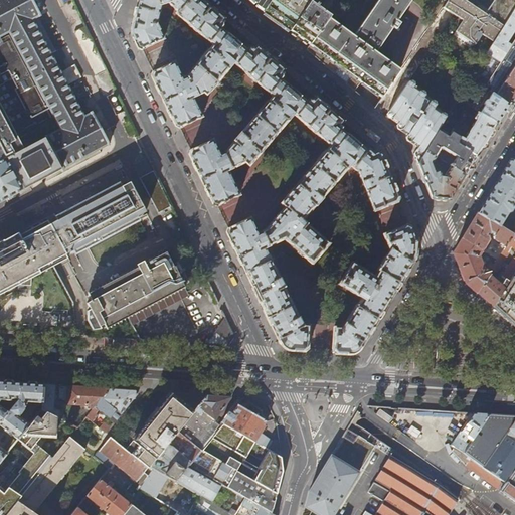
[(50,140),(63,168),(108,143),(93,114),(87,116),(69,84),(82,77),(75,64),(62,71),(32,18),(39,14),(31,0),(0,0),(0,36),(9,32),(63,133),(50,140)]
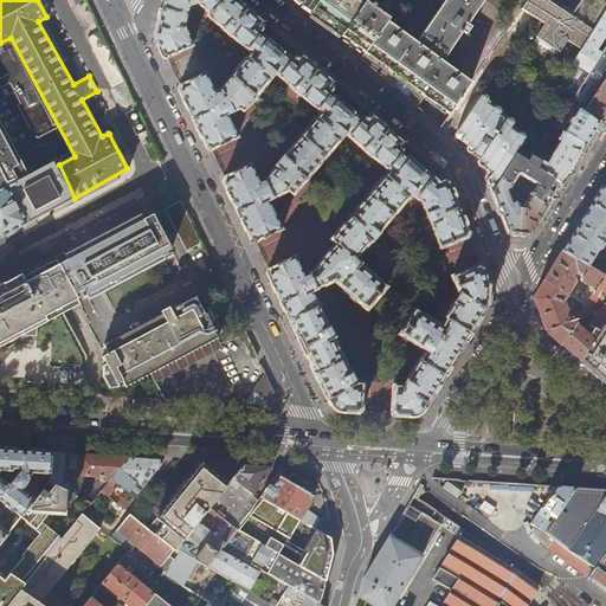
[(342,413),(359,414),(362,411),(365,382),(356,381),(353,371),(352,372),(335,336),(330,326),(313,291),(334,281),(367,311),(387,287),(356,259),(371,242),(372,242),(380,233),(379,232),(413,194),(421,202),(426,214),(425,214),(430,226),(431,226),(440,249),(468,238),(469,233),(462,213),(447,180),(444,180),(440,182),(434,176),(432,176),(431,178),(403,153),(403,152),(403,149),(400,147),(404,142),(389,130),(372,115),(369,117),(368,116),(362,117),(360,118),(331,94),(333,91),(333,85),(331,84),(334,82),(320,70),(302,55),(301,57),(298,56),(292,57),(291,59),(263,34),(264,32),(263,25),(263,24),(264,23),(238,0),(162,0),(155,33),(156,43),(158,45),(162,57),(167,58),(193,46),(185,30),(191,7),(199,4),(210,13),(208,15),(223,28),(232,37),(251,53),(220,89),(214,90),(206,73),(180,84),(178,89),(186,105),(207,148),(211,150),(238,137),(227,115),(240,110),(243,113),(275,73),(291,88),(291,89),(301,97),(302,96),(320,113),(284,155),(283,155),(275,165),(276,166),(264,180),(260,181),(251,163),(224,176),(223,181),(230,197),(242,220),(250,238),(251,240),(256,242),(282,230),(269,201),(289,191),(294,194),(346,134),(362,149),(372,158),(372,156),(388,172),(330,239),(335,244),(313,270),(304,275),(295,256),(268,269),(266,274),(298,339),(318,382),(322,387),(326,397),(330,405),(342,413)]
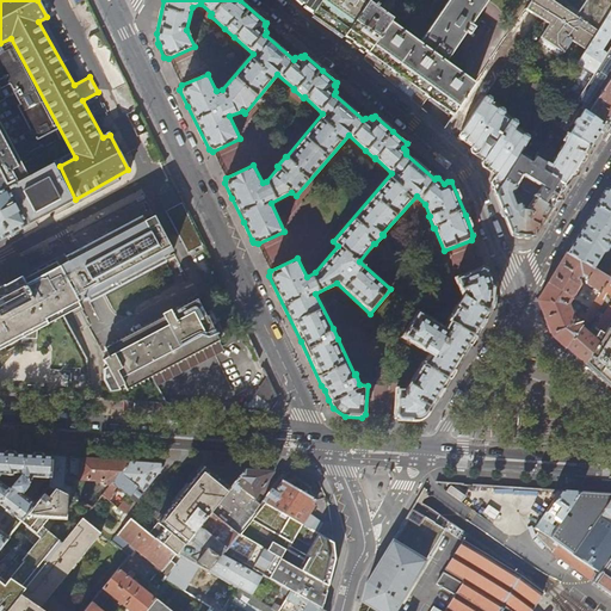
[(313,14),(321,0),(295,0),(300,4),(313,16),(313,14)]
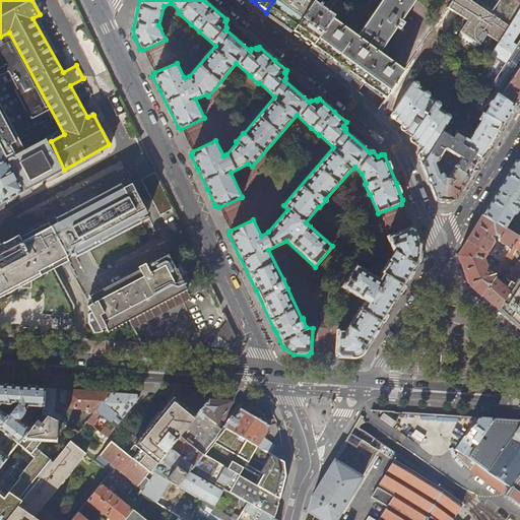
[(294,31),(314,0),(273,0),(266,12),(273,16),(284,25),(294,31)]
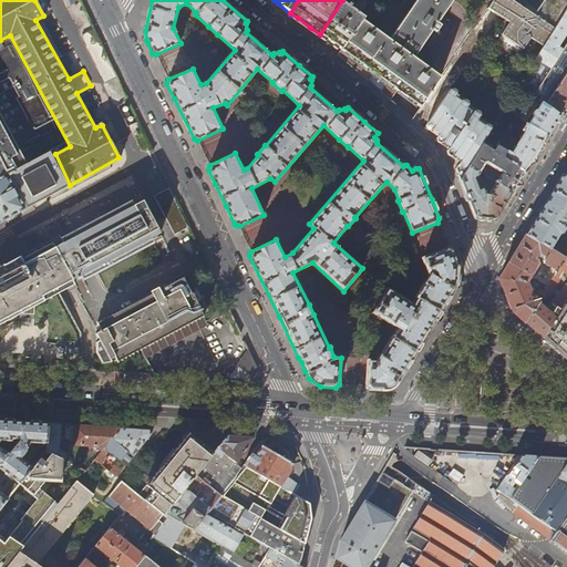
[(342,0),(320,34),(325,38),(334,44),(341,50),(362,21),(364,17),(353,10),(359,0),(342,0)]
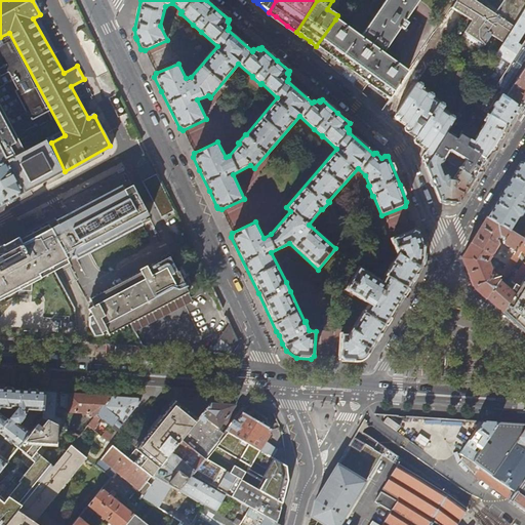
[(385,0),(360,37),(335,19),(316,46),(312,50),(316,54),(335,71),(340,75),(346,67),(358,76),(352,85),(361,93),(368,83),(390,98),(408,71),(382,53),(401,27),(404,30),(408,24),(405,21),(418,0),(385,0)]
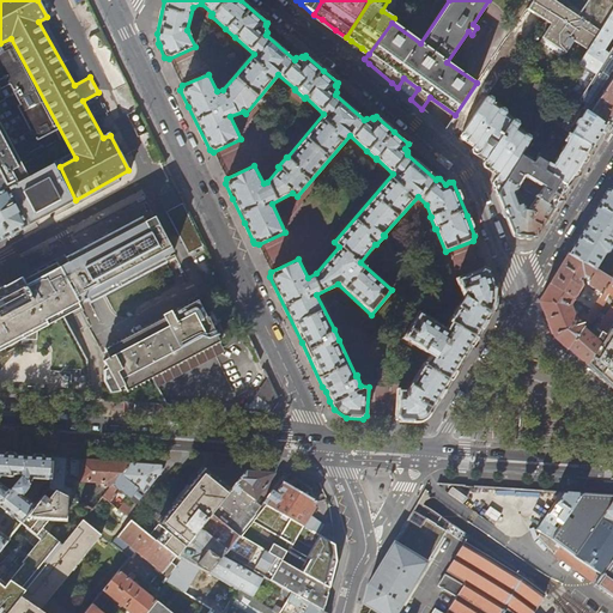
[(553,0),(532,0),(527,7),(540,16),(552,23),(542,38),(565,54),(574,42),(587,52),(612,8),(612,0),(588,0),(577,16),(553,0)]
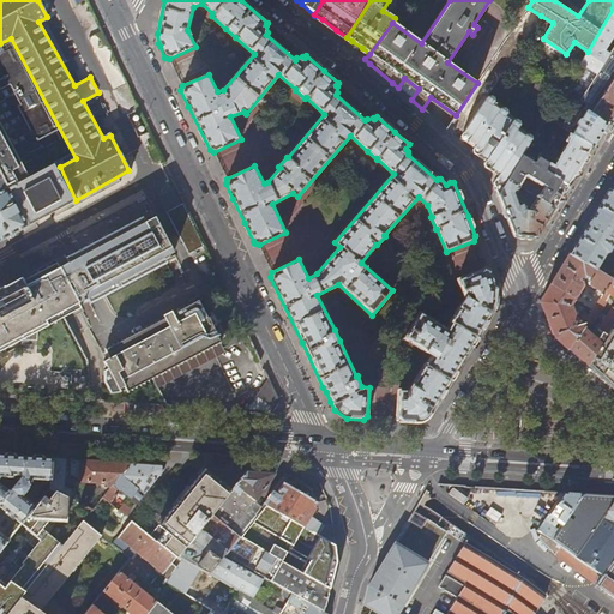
[(528,35),(541,16),(528,7),(515,26),(528,35)]
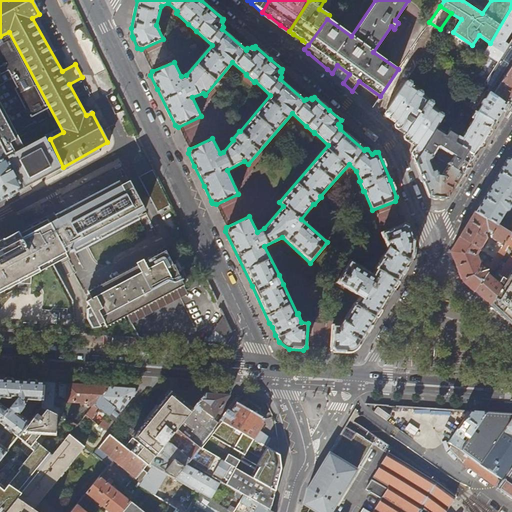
[(511,7),(490,43),(483,54),(488,57),(470,85),(477,90),(479,91),(481,88),(511,39),(511,7)]
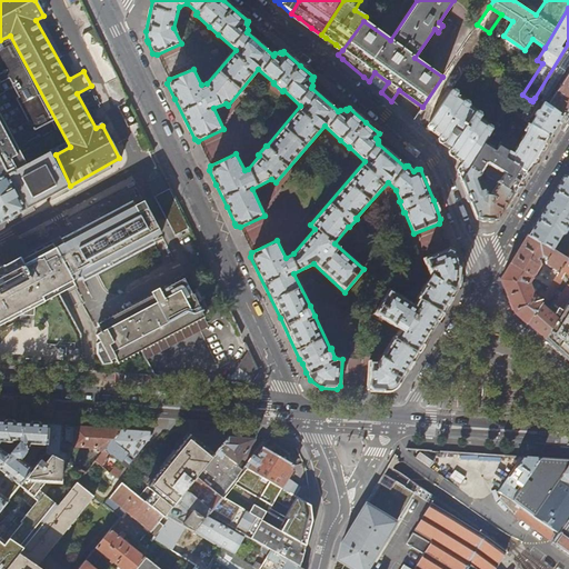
[(470,35),(442,77),(422,107),(413,120),(419,125),(425,129),(429,122),(451,89),(455,83),(452,82),(480,41),(470,35)]
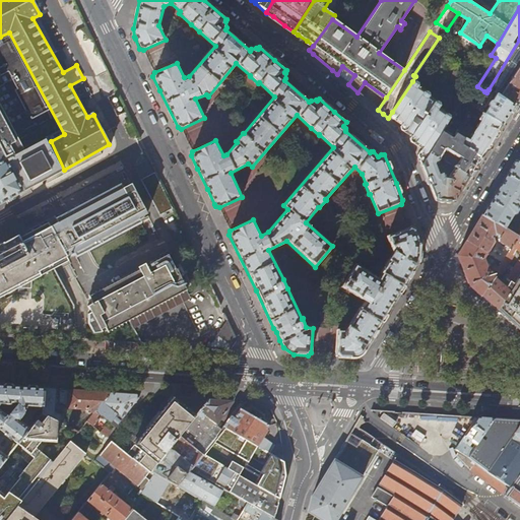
[(519,40),(489,89),(501,98),(519,67),(519,40)]
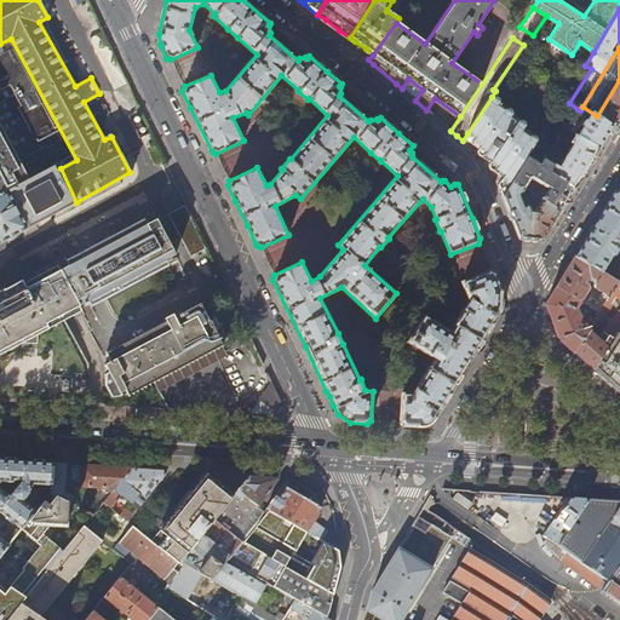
[(104,57),(113,74),(121,69),(113,52),(104,57)]
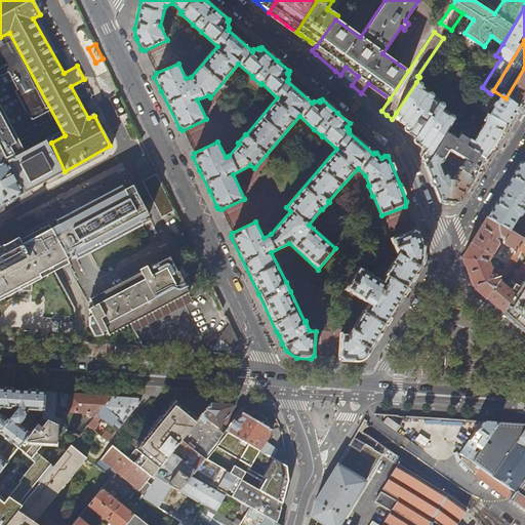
[(524,95),(524,68),(506,98),(518,107),(524,95)]
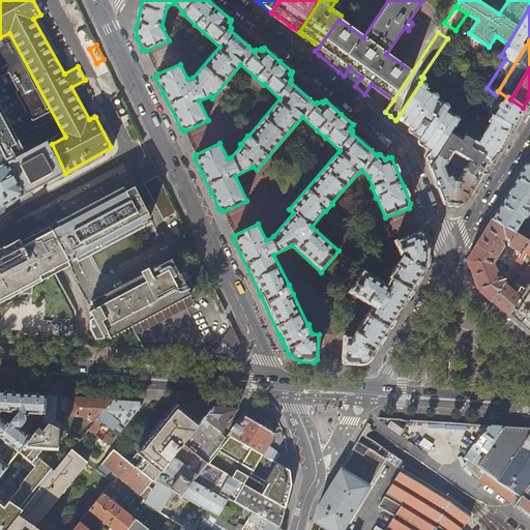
[(424,82),(420,83),(400,114),(401,119),(404,121),(409,124),(430,92),(425,90),(427,87),(427,85),(424,82)]
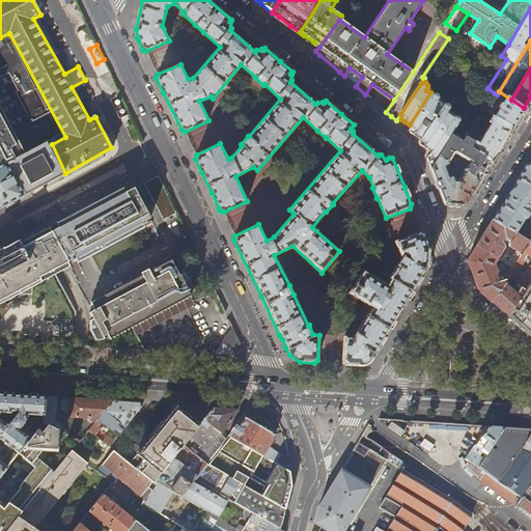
[(497,94),(495,93),(491,100),(498,104),(499,103),(501,104),(500,105),(499,107),(499,109),(498,110),(475,98),(472,103),(512,128),(519,117),(524,108),(511,100),(499,91),(497,94)]
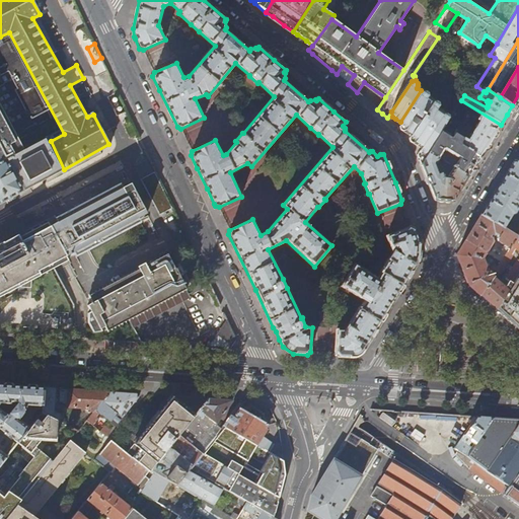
[(423,91),(421,90),(400,122),(402,123),(400,126),(400,128),(405,131),(411,135),(411,136),(416,140),(415,142),(422,147),(418,153),(421,155),(425,158),(428,154),(443,129),(450,118),(450,114),(447,112),(445,113),(438,108),(440,106),(439,103),(437,101),(433,102),(428,98),(429,96),(428,92),(426,91),(423,91)]
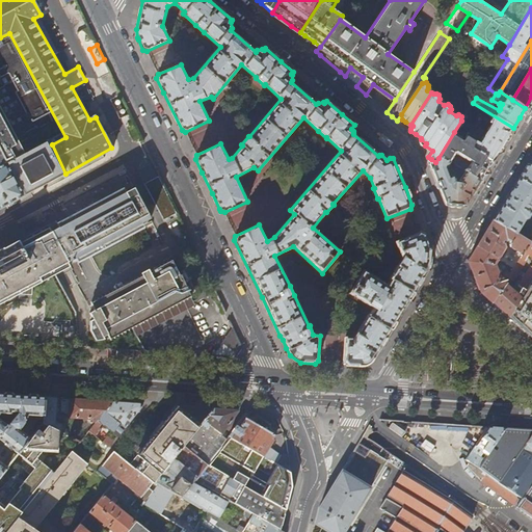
[(94,101),(85,105),(90,114),(99,110),(94,101)]
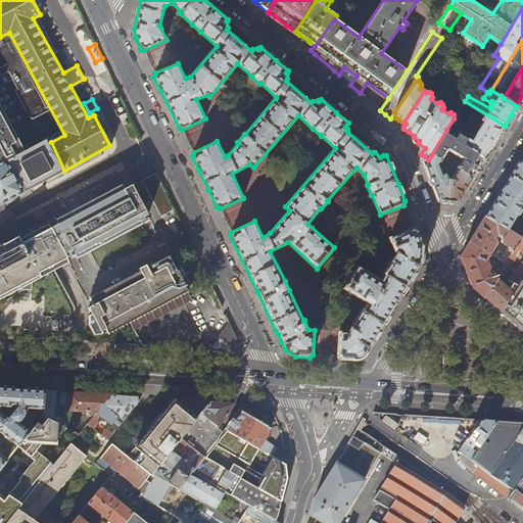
[(465,101),(464,101),(454,119),(446,130),(466,141),(462,147),(484,159),(494,142),(505,126),(465,101)]
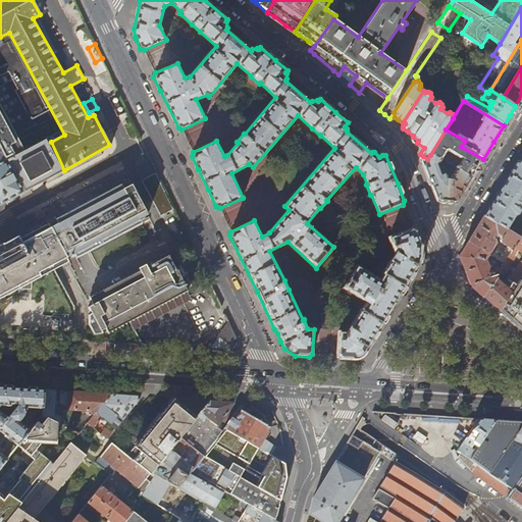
[(0,165),(25,152),(0,104),(0,165)]
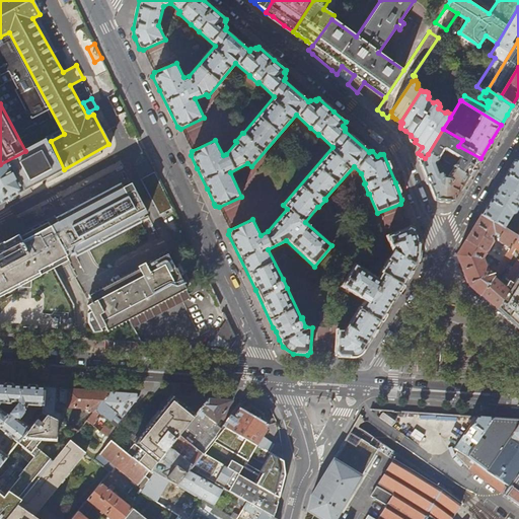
[(462,140),(443,129),(428,154),(438,159),(444,150),(458,159),(453,168),(468,177),(473,169),(480,158),(458,146),(462,140)]
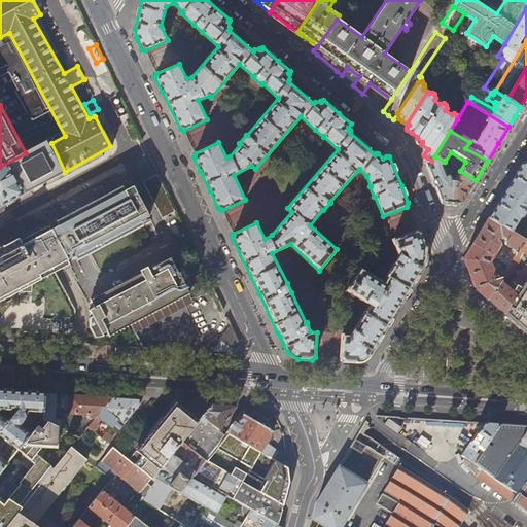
[(11,163),(26,192),(65,172),(51,143),(11,163)]
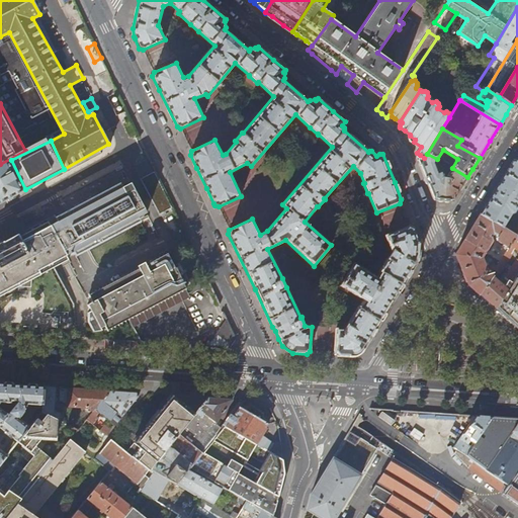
[(437,159),(427,154),(424,158),(420,165),(427,183),(433,198),(443,199),(453,200),(467,177),(452,168),(446,178),(443,178),(442,174),(441,174),(440,171),(437,172),(434,165),(437,159)]
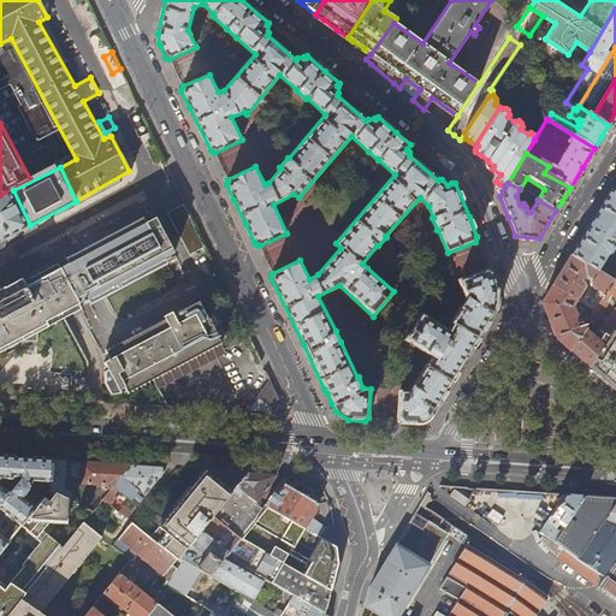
[(0,241),(30,225),(13,190),(0,196),(0,241)]
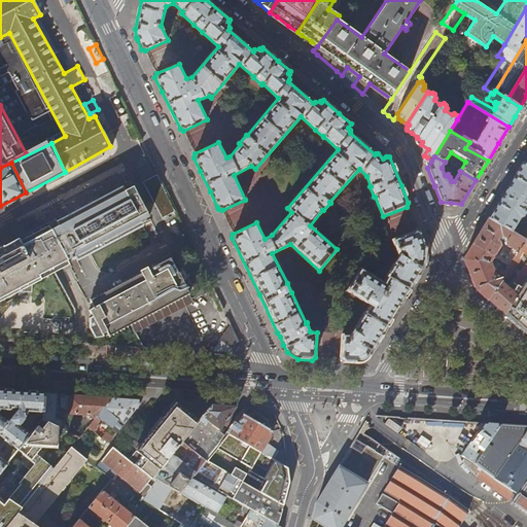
[(526,166),(522,163),(505,191),(496,206),(489,218),(526,241),(526,216),(525,219),(521,224),(518,222),(519,218),(522,218),(526,210),(526,208),(520,205),(522,204),(523,203),(524,201),(524,200),(526,202),(526,166)]
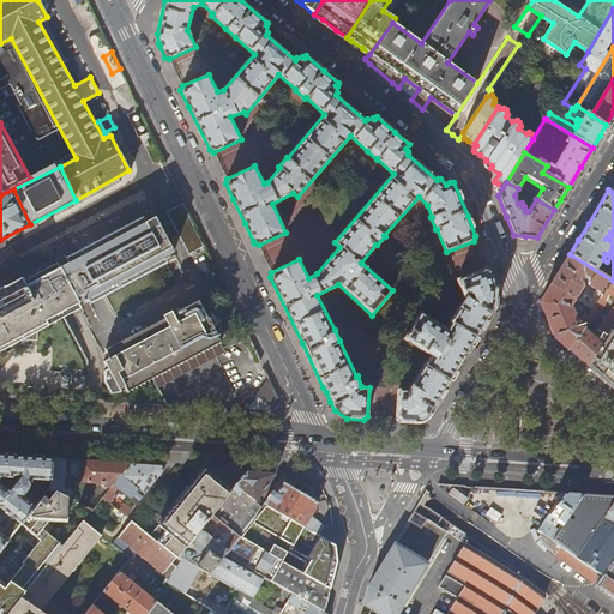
[(88,258),(62,271),(82,309),(181,257),(162,220),(88,258)]
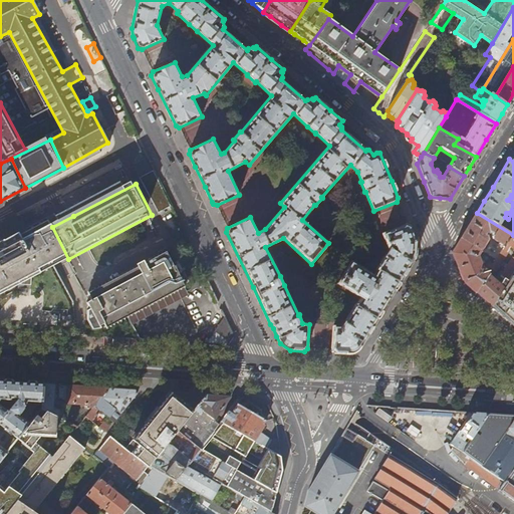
[(513,235),(477,213),(470,224),(461,238),(481,251),(488,239),(488,234),(493,233),(493,239),(505,246),(513,235)]
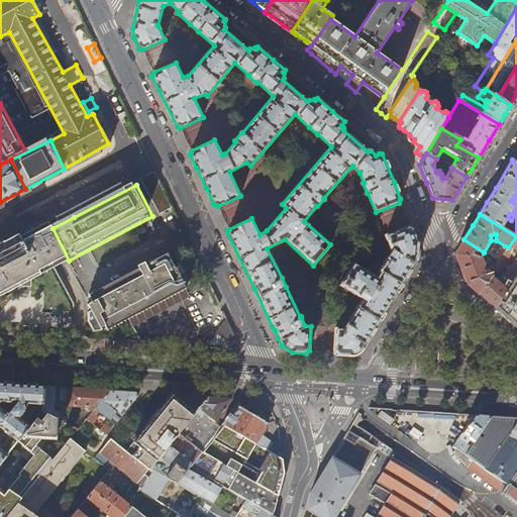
[(0,296),(19,287),(18,292),(31,293),(32,280),(62,265),(69,261),(53,228),(48,221),(20,236),(19,234),(4,242),(4,241),(0,242),(0,296)]
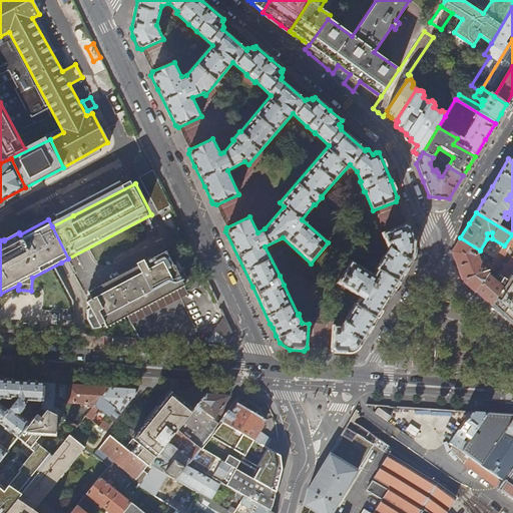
[(334,352),(348,353),(359,348),(378,316),(412,259),(414,239),(409,225),(405,224),(382,233),(388,249),(377,269),(378,269),(374,275),(352,261),(338,282),(361,297),(356,304),(355,304),(342,326),(334,325),(331,350),(334,352)]
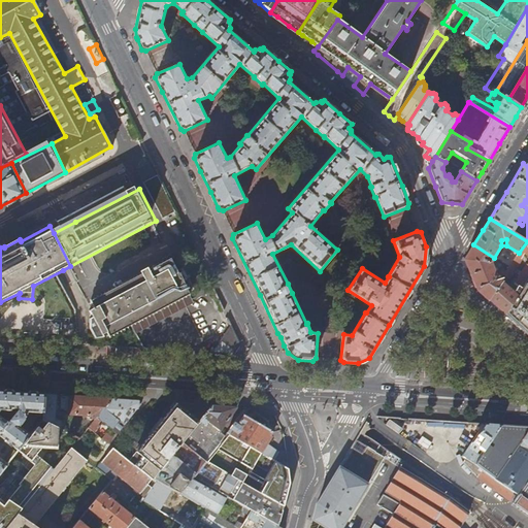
[(527,241),(519,253),(509,267),(503,277),(501,279),(488,300),(496,307),(505,316),(523,287),(527,278),(527,241)]
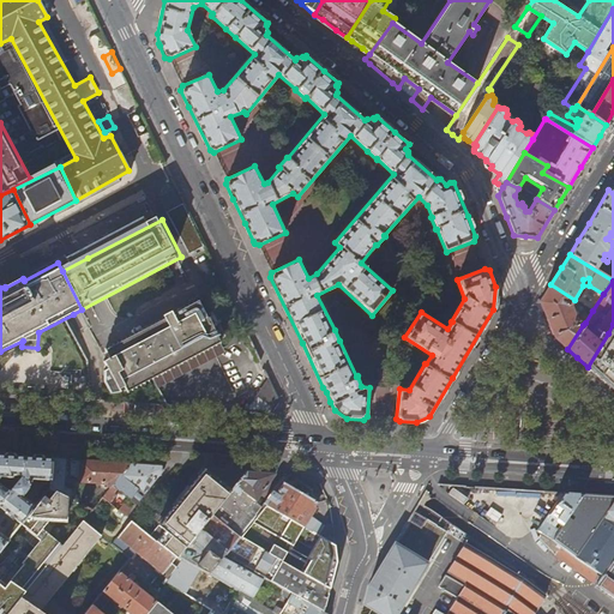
[(575,300),(551,284),(546,294),(540,302),(555,337),(567,349),(583,325),(576,320),(572,312),(570,306),(575,300)]
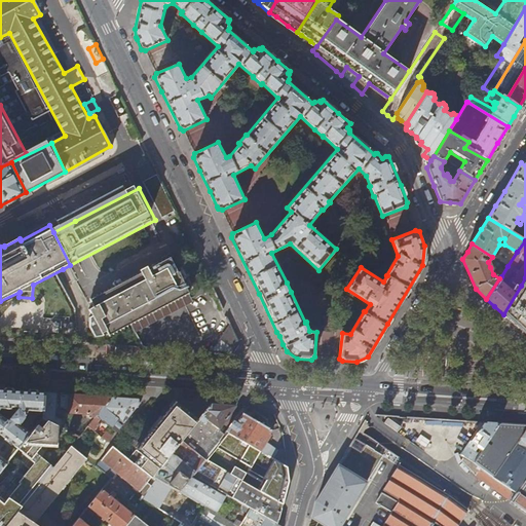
[(89,327),(95,337),(103,336),(102,334),(106,331),(109,335),(188,294),(187,292),(193,289),(177,254),(155,265),(153,263),(146,266),(148,269),(89,300),(94,307),(88,309),(91,316),(89,317),(89,327)]
